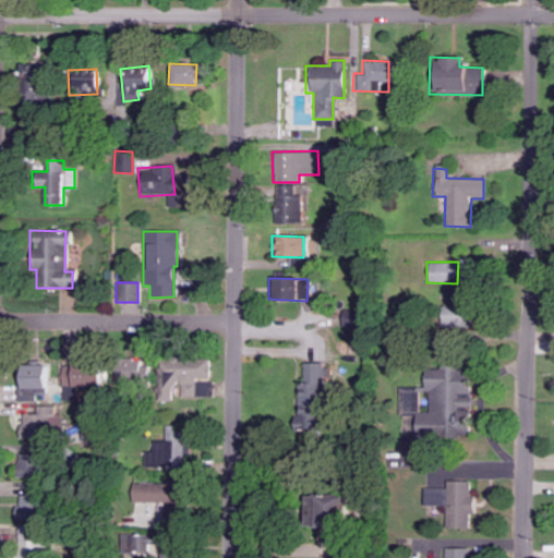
[(468,325),(466,310),(438,313),(441,328),(468,325)]
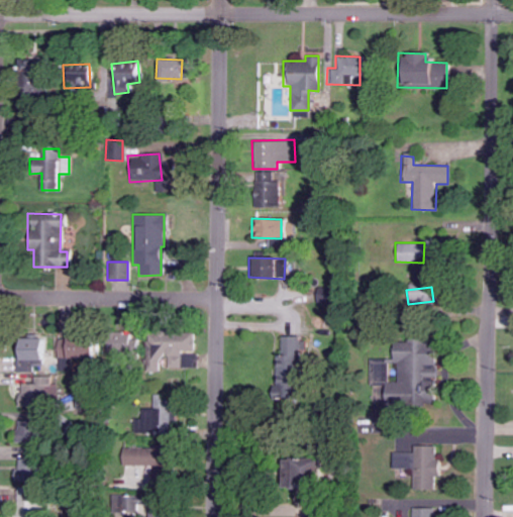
[(106,347),(131,354),(136,336),(110,329),(106,347)]
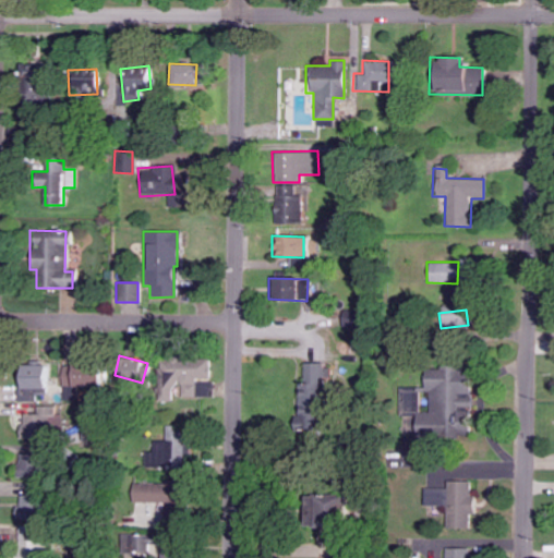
[(157,400),(170,400),(170,386),(179,386),(179,397),(211,397),(211,380),(207,380),(207,358),(157,359),(157,400)]
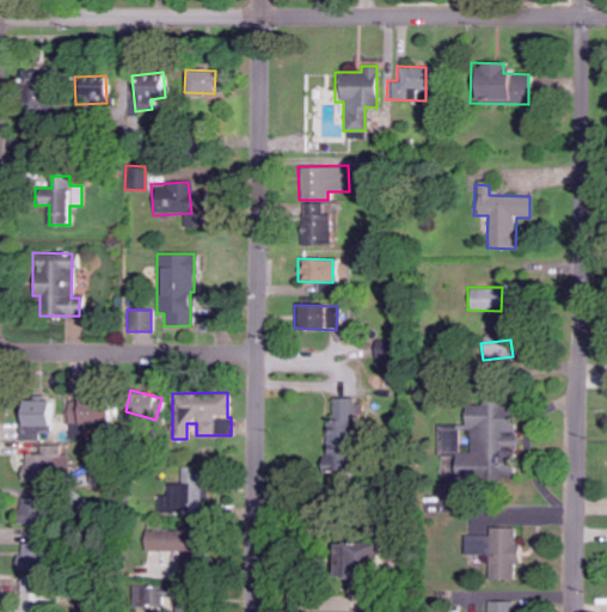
[(329,433),(329,439),(353,440),(355,399),(333,398),(332,433),(329,433)]
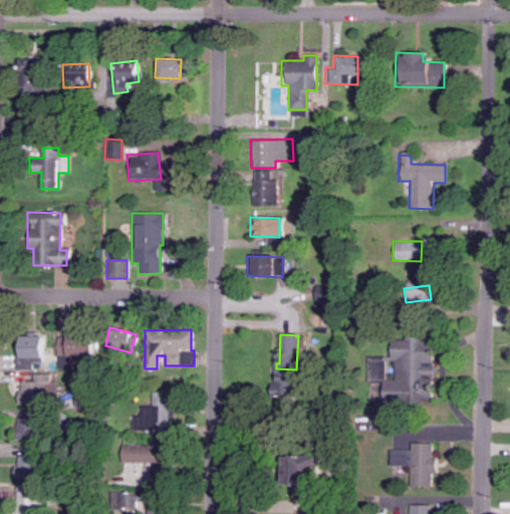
[(15,369),(37,368),(37,335),(14,336),(15,369)]
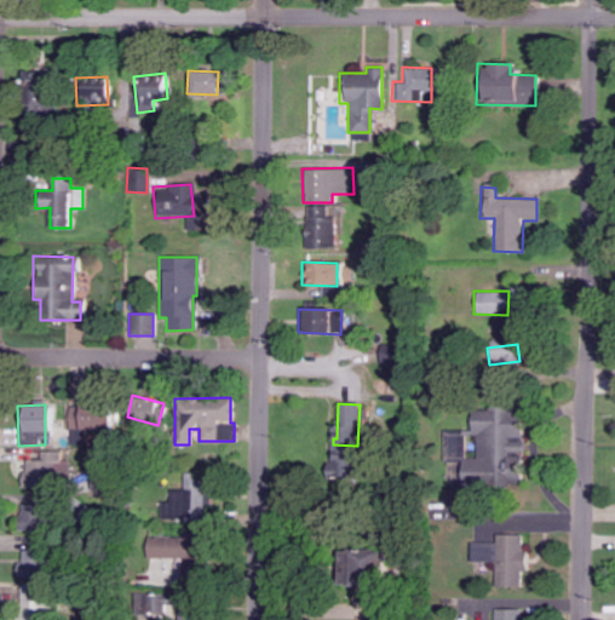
[(75,428),(105,429),(105,409),(75,408),(75,428)]
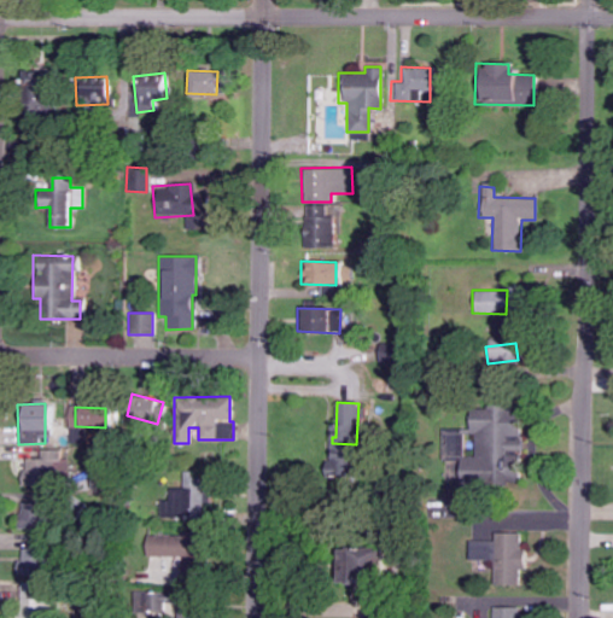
[(441,429),(441,460),(457,461),(457,483),(518,484),(519,408),(468,407),(467,430),(441,429)]
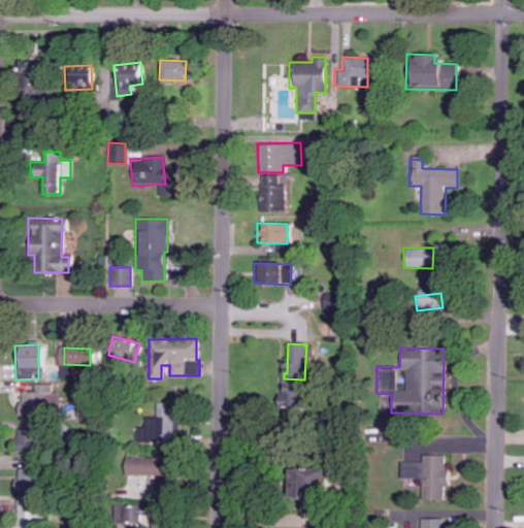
[(33,392),(23,392),(22,414),(50,414),(50,398),(54,398),(55,385),(33,384),(33,392)]
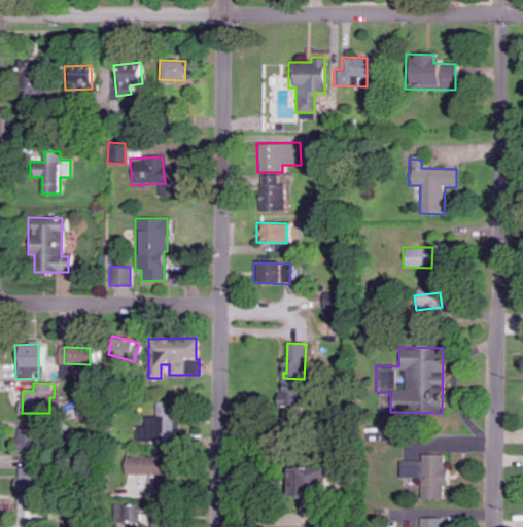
[(175,443),(176,414),(169,414),(169,402),(155,402),(155,416),(144,416),(144,427),(137,427),(137,442),(175,443)]
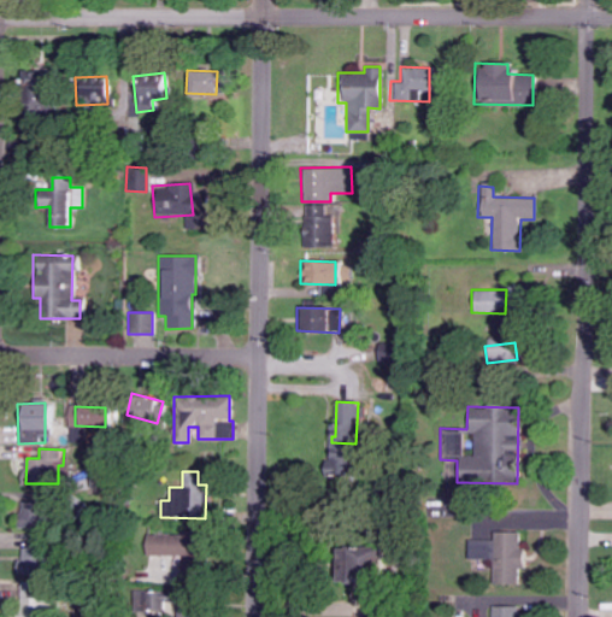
[(466,540),(465,559),(490,559),(489,583),(518,585),(519,532),(492,532),(492,540),(466,540)]
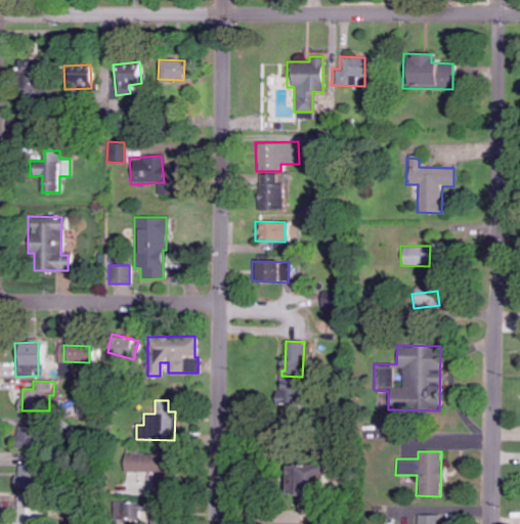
[(162,472),(163,455),(124,453),(123,471),(162,472)]
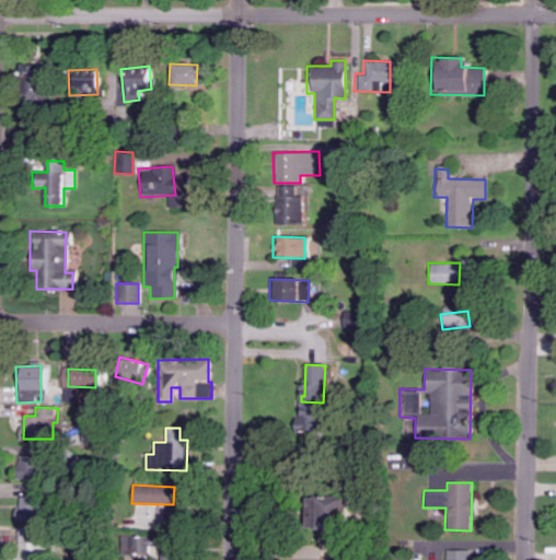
[(301,498),(302,529),(323,529),(323,517),(342,516),(340,497),(301,498)]
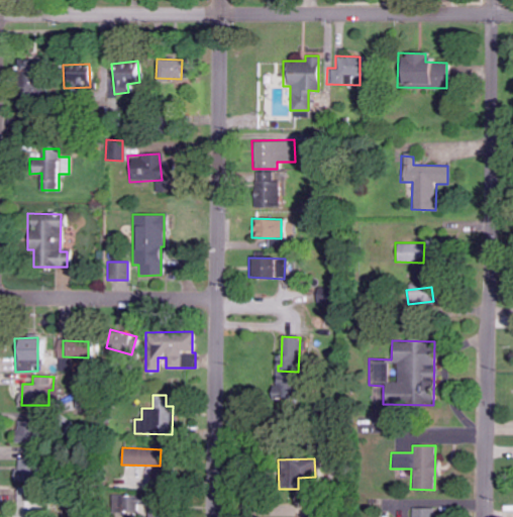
[(14,480),(28,482),(30,462),(16,461),(14,480)]
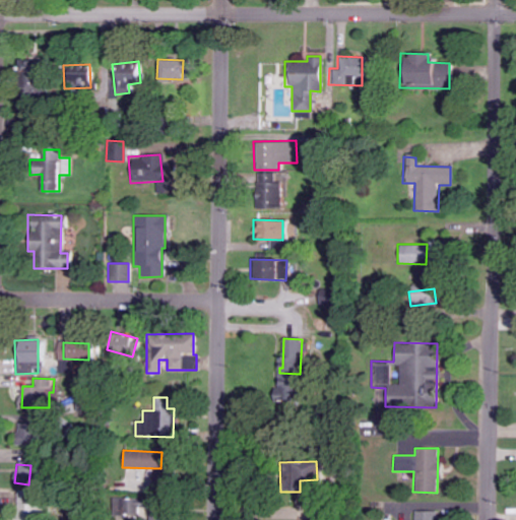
[(40,518),(41,499),(17,497),(16,517),(31,518),(40,518)]
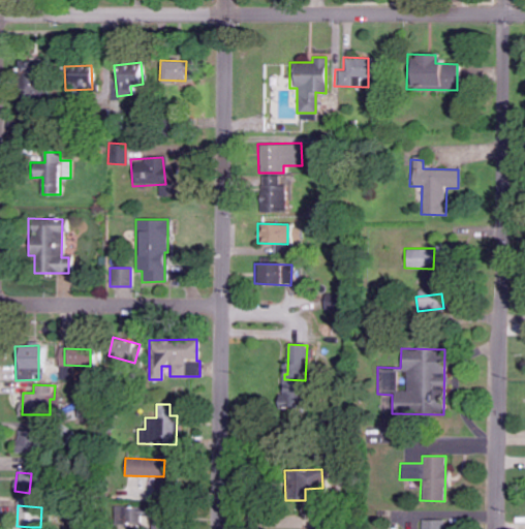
[(140,525),(140,507),(115,507),(114,524),(140,525)]
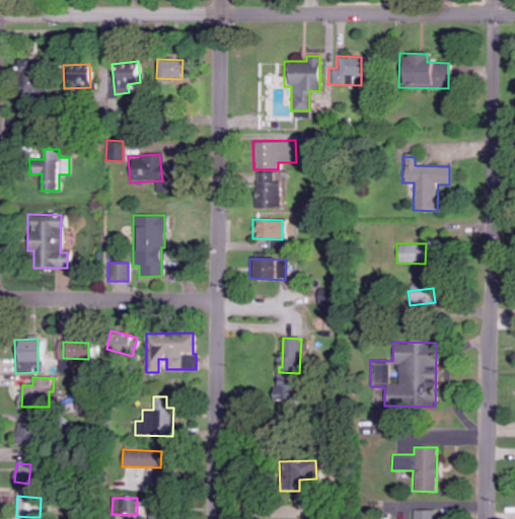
[(148,518),(171,518),(171,510),(148,510),(148,518)]
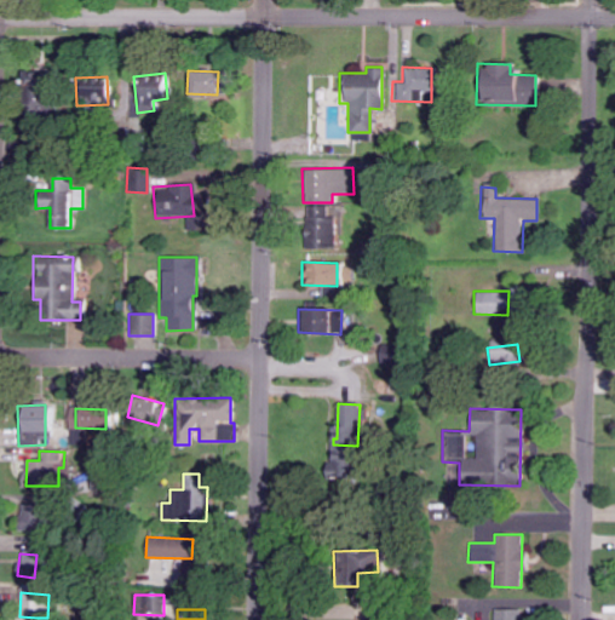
[(522,619),(523,609),(494,609),(493,619),(522,619)]
